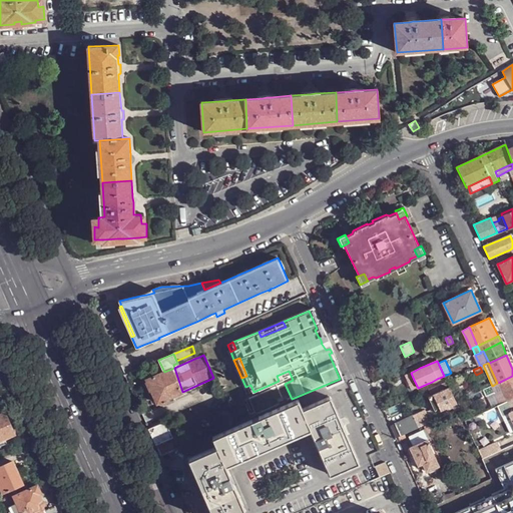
[(182,392),(174,368),(164,372),(147,380),(148,382),(147,383),(150,390),(152,389),(157,403),(160,401),(163,403),(169,401),(170,398),(182,392)]
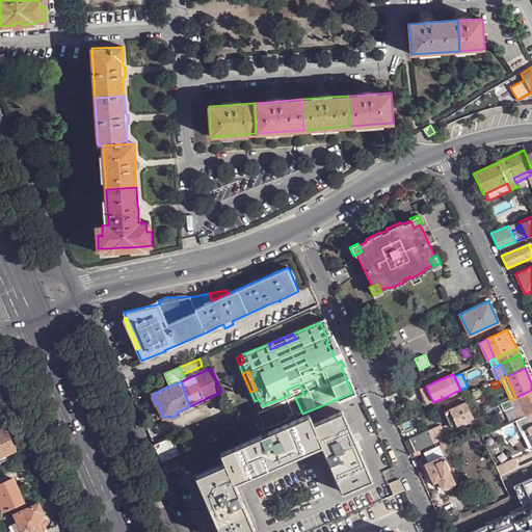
[(485,393),(494,389),(490,383),(483,387),(485,393)]
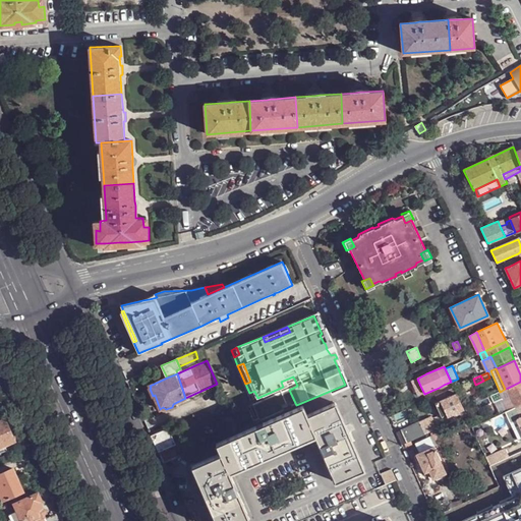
[(411,381),(414,389),(420,386),(417,379),(411,381)]
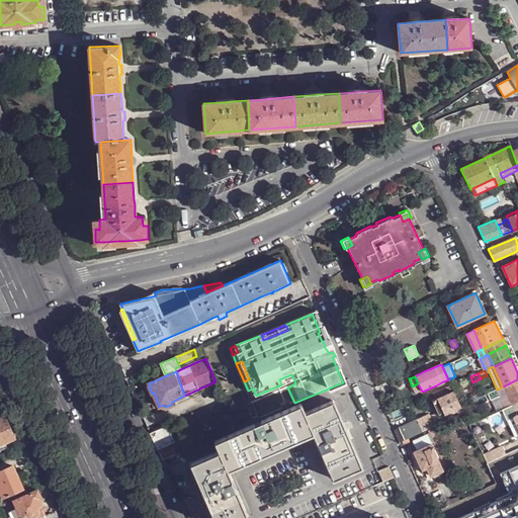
[(517,379),(505,385),(513,405),(517,402),(517,379)]
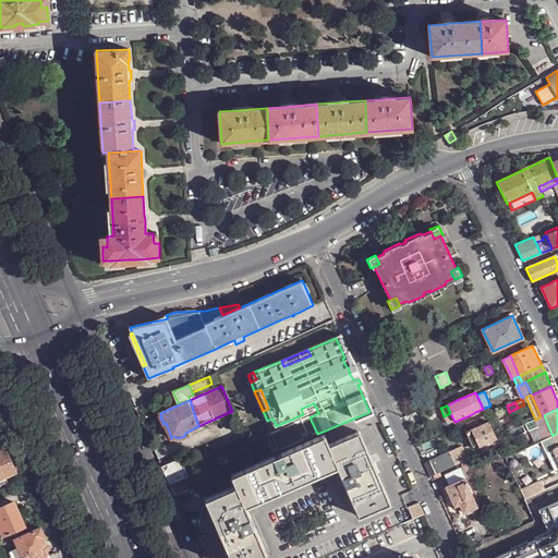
[(541,416),(537,419),(547,439),(549,438),(552,437),(554,436),(553,436),(544,415),(541,416)]
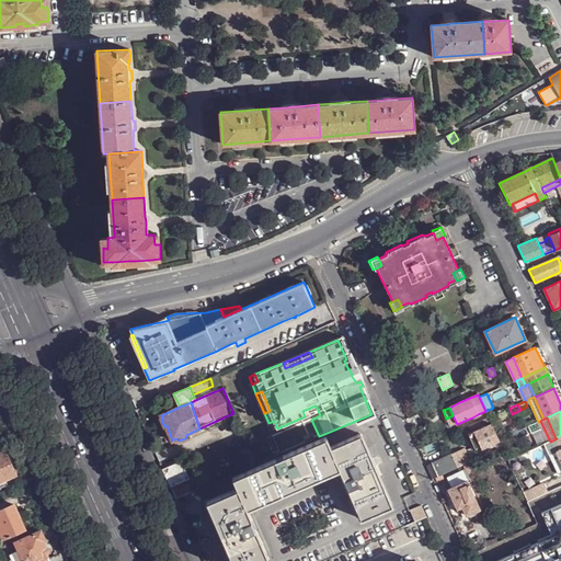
[(274,421),(268,423),(272,431),(277,428),(274,421)]
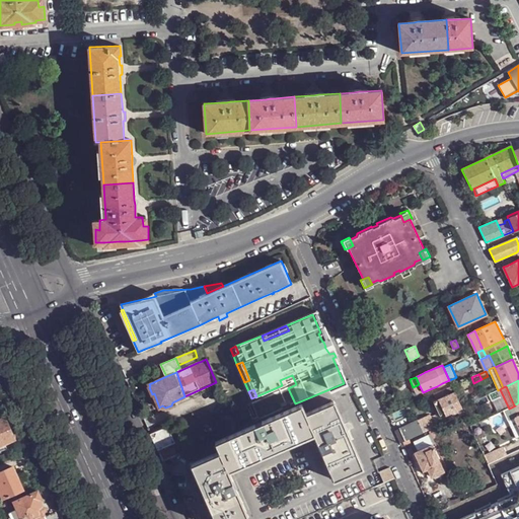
[(454,392),(438,399),(445,416),(462,408),(461,406),(454,392)]
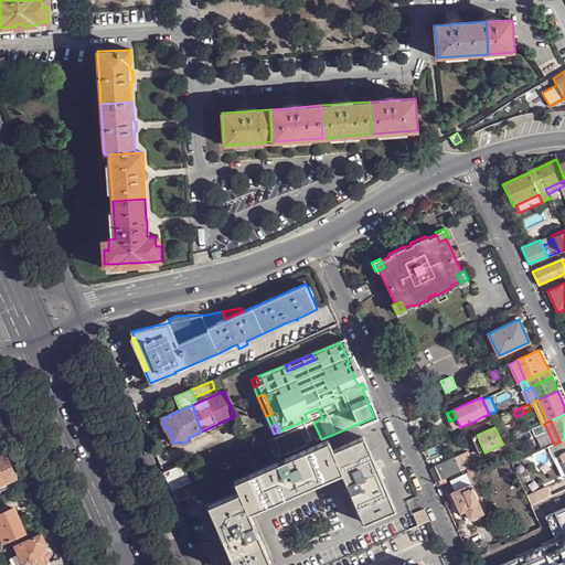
[(477,435),(471,438),(479,455),(484,452),(477,435)]
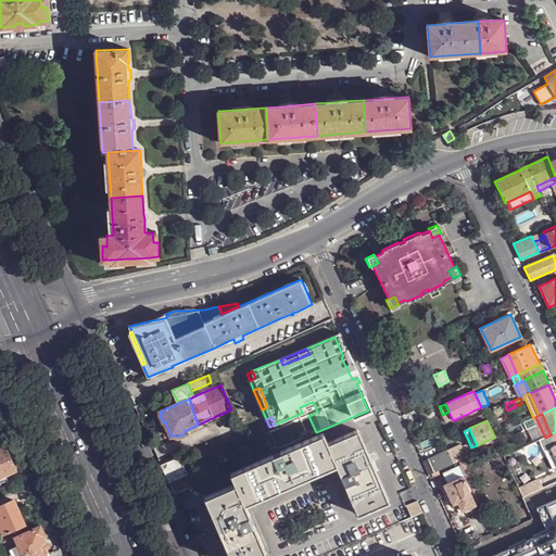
[(236,483),(244,504),(336,464),(357,514),(388,501),(357,430),(328,443),(324,433),(231,474),(236,483)]
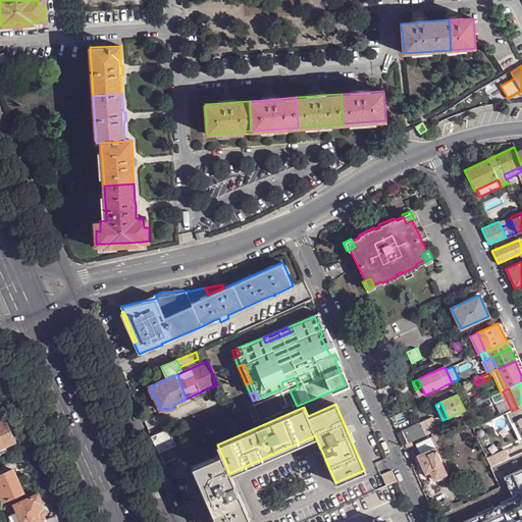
[(232,418),(221,422),(227,436),(239,431),(232,418)]
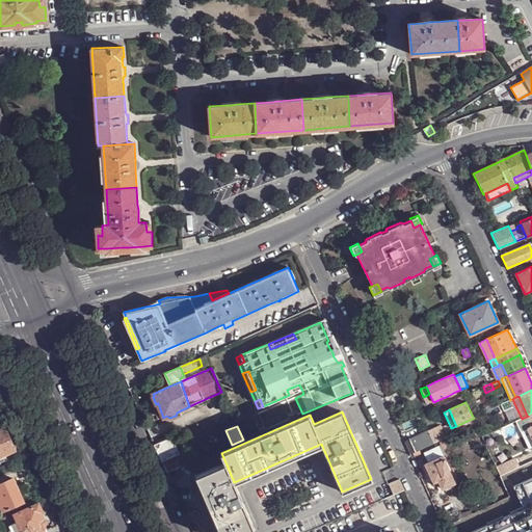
[(440,426),(434,428),(440,441),(446,439),(440,426)]
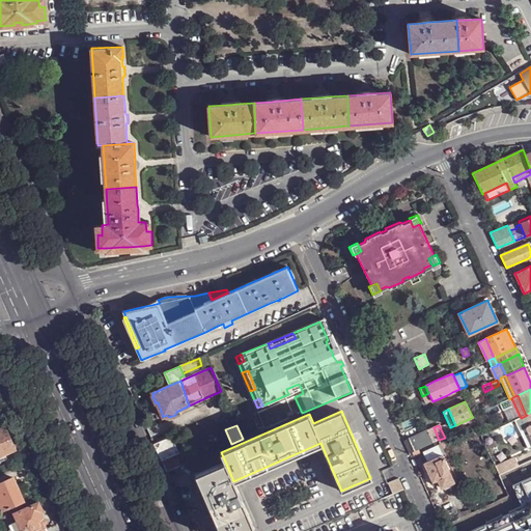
[(0,455),(16,449),(5,427),(0,429),(0,455)]
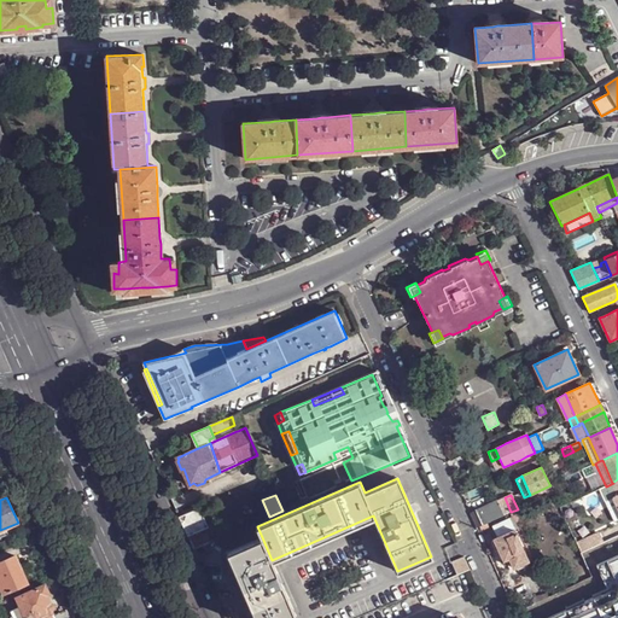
[(505,497),(476,511),(482,525),(487,523),(503,516),(509,512),(511,512),(505,497)]
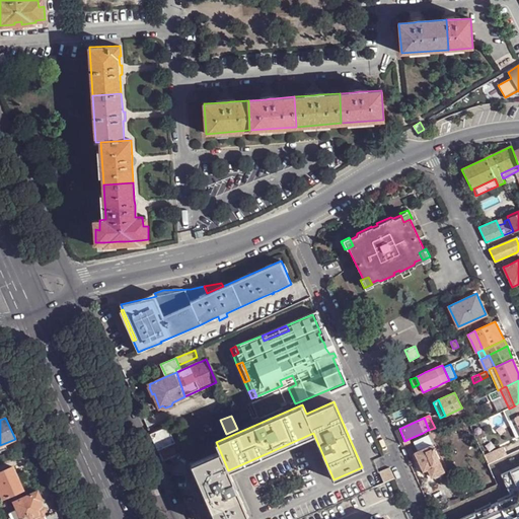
[(157,451),(175,443),(167,427),(150,435),(157,451)]
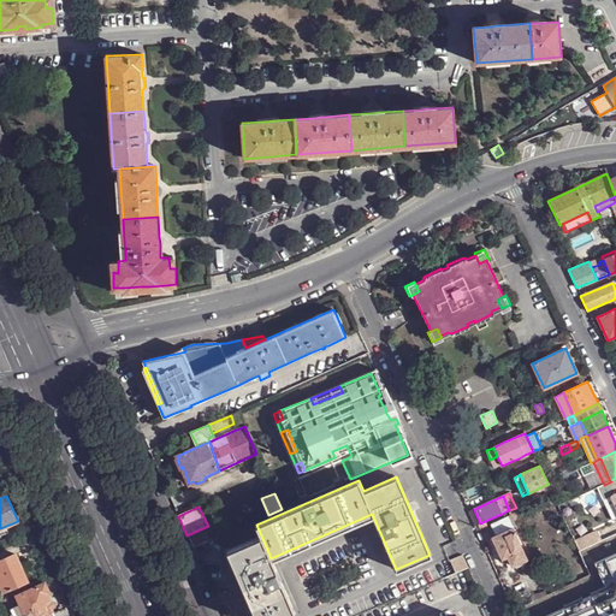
[(497,535),(511,528),(515,527),(509,516),(492,523),(497,535)]
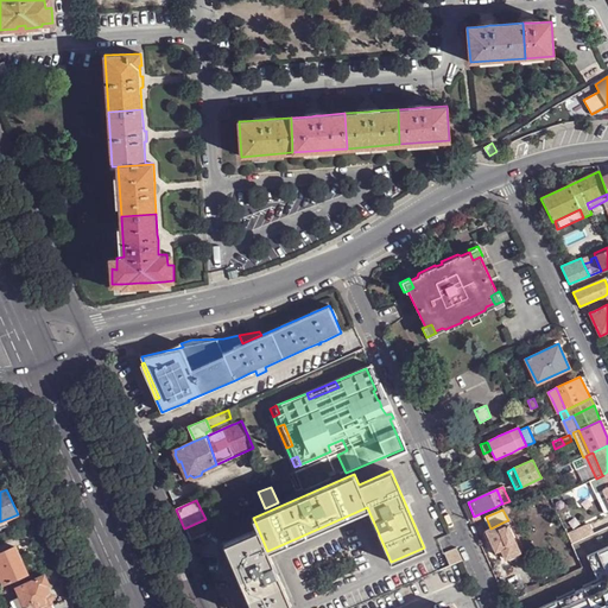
[(491,529),(485,531),(492,549),(498,546),(499,550),(505,559),(519,552),(505,521),(491,529)]
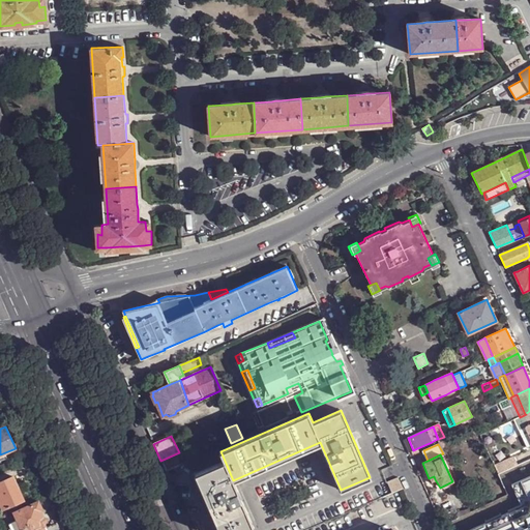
[(180,455),(163,464),(166,471),(183,464),(180,455)]
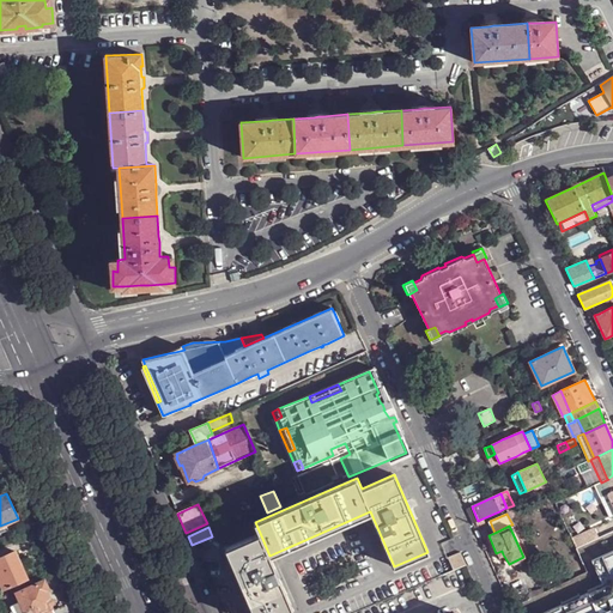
[(576,546),(599,538),(595,528),(572,536),(576,546)]
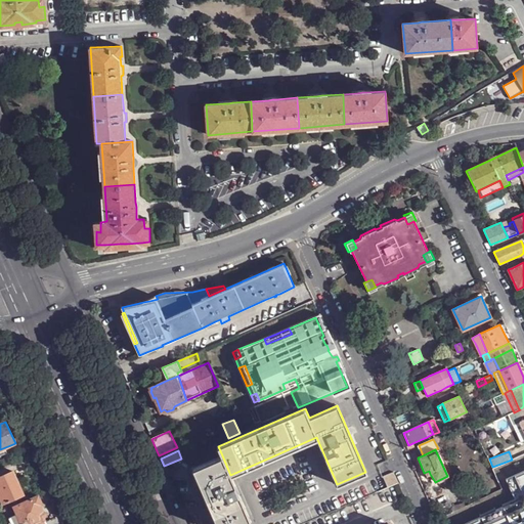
[(230,475),(222,455),(193,468),(217,523),(244,523),(251,521),(230,475)]
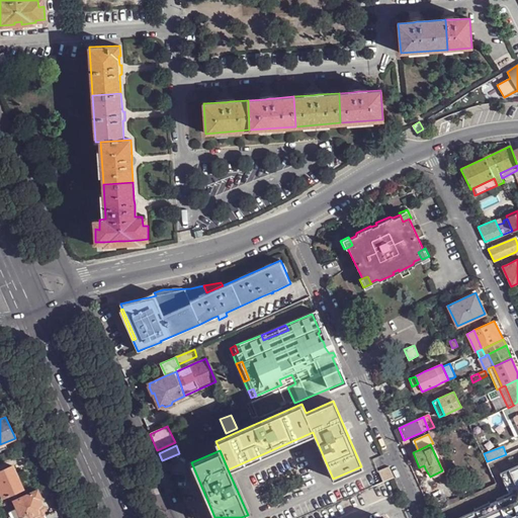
[(517,517),(517,465),(502,473),(512,494),(498,500),(491,504),(476,510),(457,517),(517,517)]
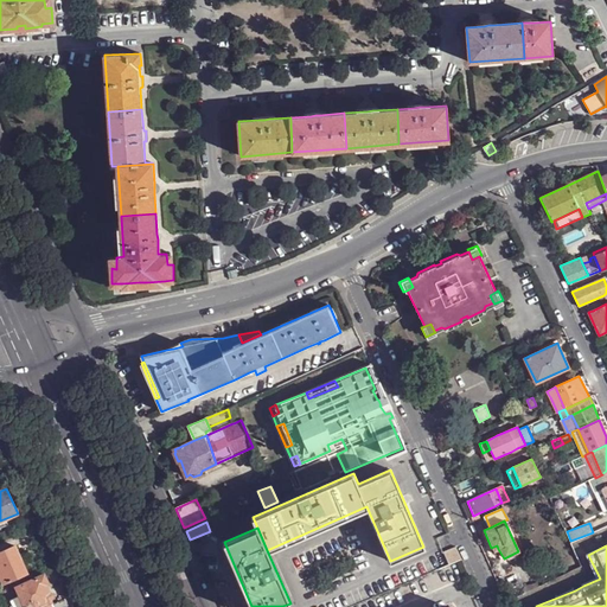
[(19,556),(16,547),(0,553),(0,572),(5,583),(27,573),(19,556)]
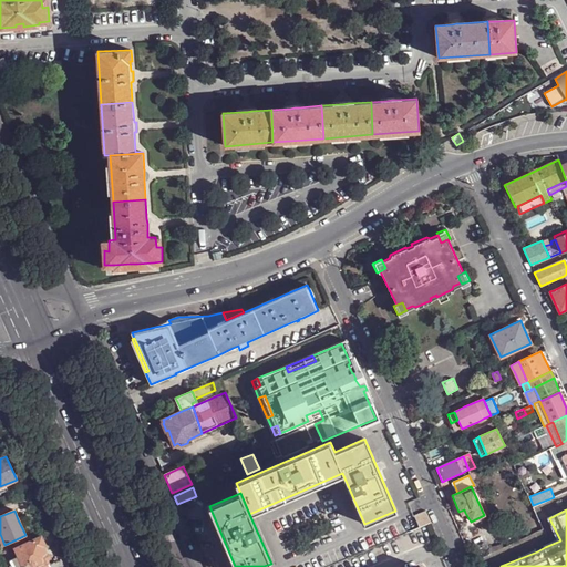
[(544,545),(545,547),(560,540),(549,518),(547,519),(557,539),(544,545)]
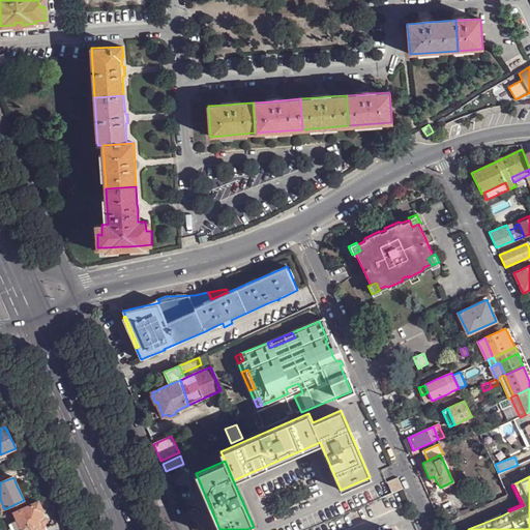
[(28,529),(40,524),(45,526),(47,520),(43,519),(40,511),(42,509),(39,502),(15,513),(18,521),(11,524),(13,529),(28,529)]
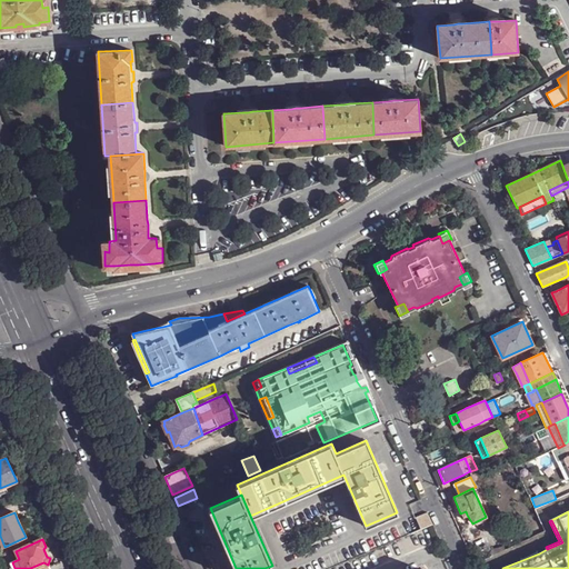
[(477,548),(482,559),(490,556),(485,545),(477,548)]
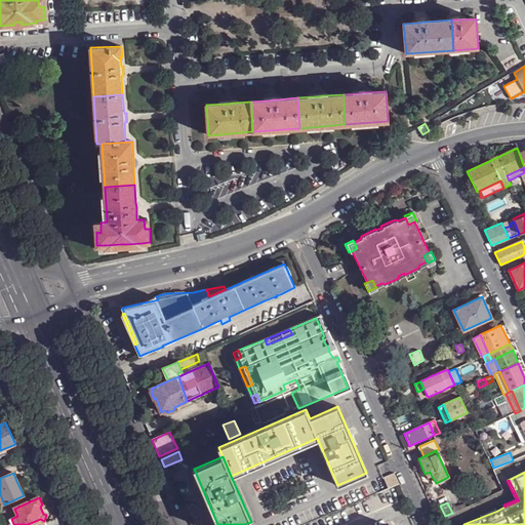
[(482,517),(497,511),(496,508),(481,515),(482,517)]
